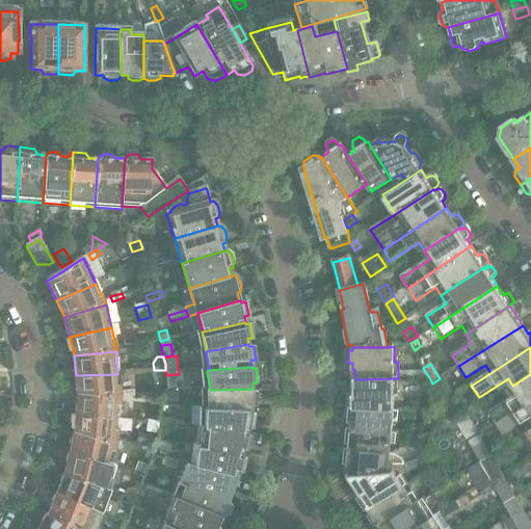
[(117,374),(76,375),(78,394),(78,395),(118,397),(117,374)]
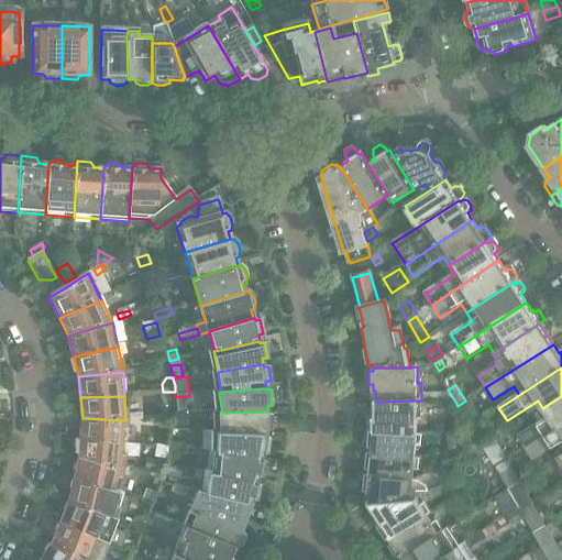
[(185,396),(176,397),(177,415),(187,414),(185,396)]
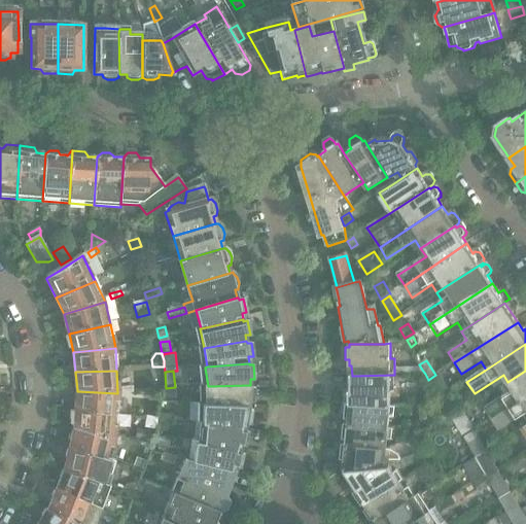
[(503,396),(485,409),(492,420),(525,397),(525,371),(507,382),(498,388),(503,396)]
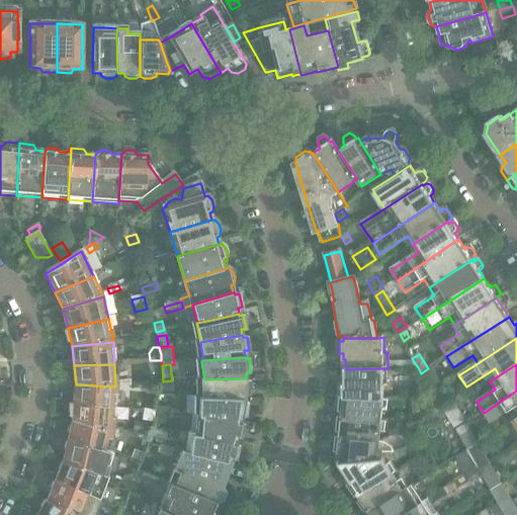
[(428,368),(421,373),(432,393),(442,385),(429,367),(428,368)]
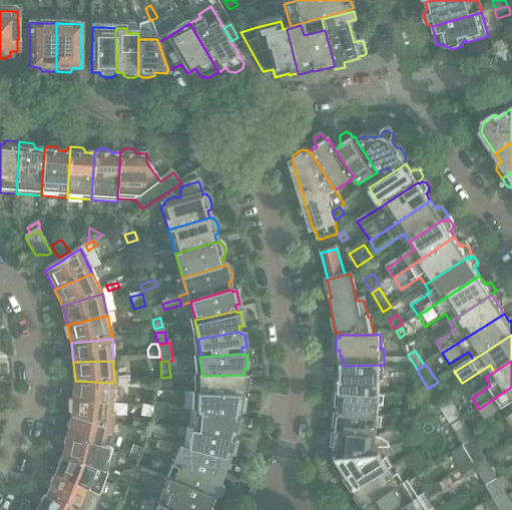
[(341,381),(337,381),(337,395),(380,397),(381,397),(381,381),(384,381),(384,365),(343,366),(343,376),(341,376),(341,381)]
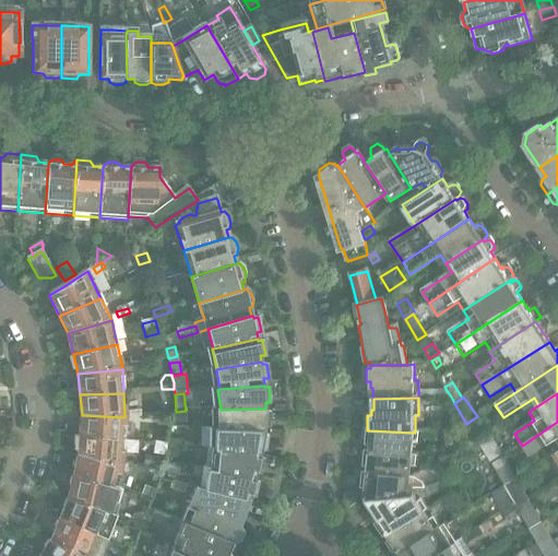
[(437,399),(436,404),(446,411),(451,407),(446,399),(437,399)]
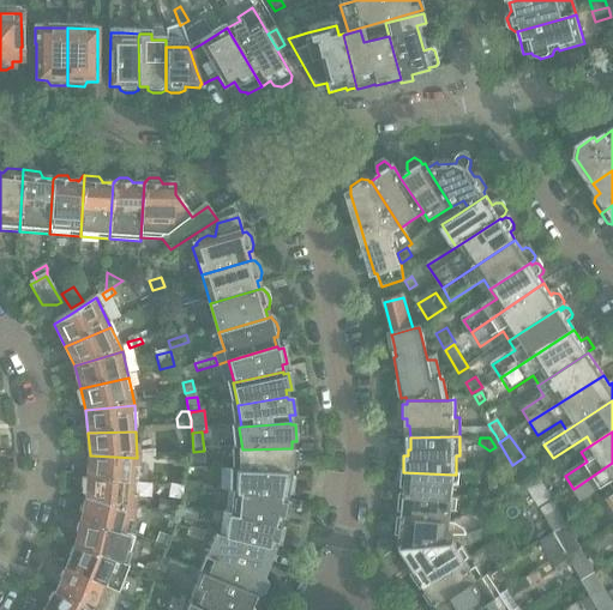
[(242,450),(241,451),(242,472),(289,473),(290,466),(295,467),(296,451),(292,451),(292,448),(242,450)]
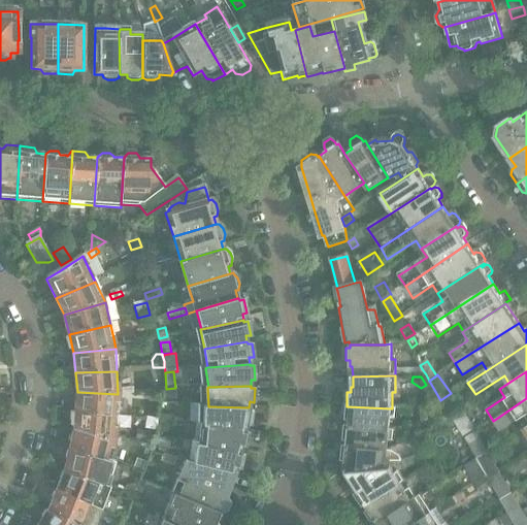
[(164,390),(164,402),(176,402),(176,390),(164,390)]
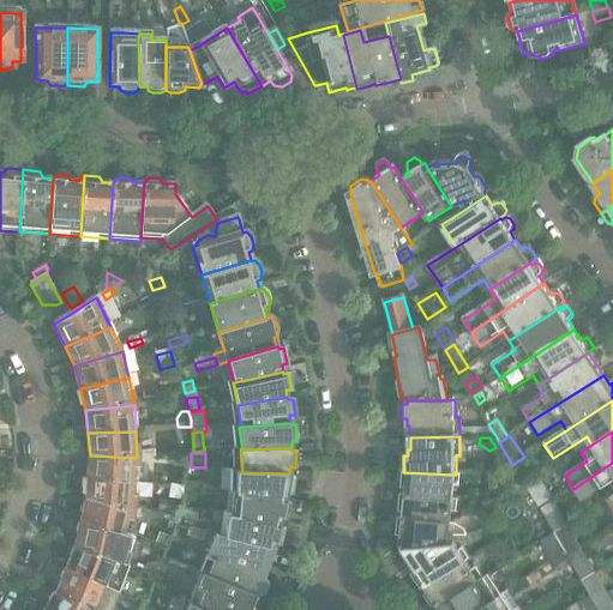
[(90,456),(88,477),(134,484),(137,458),(90,456)]
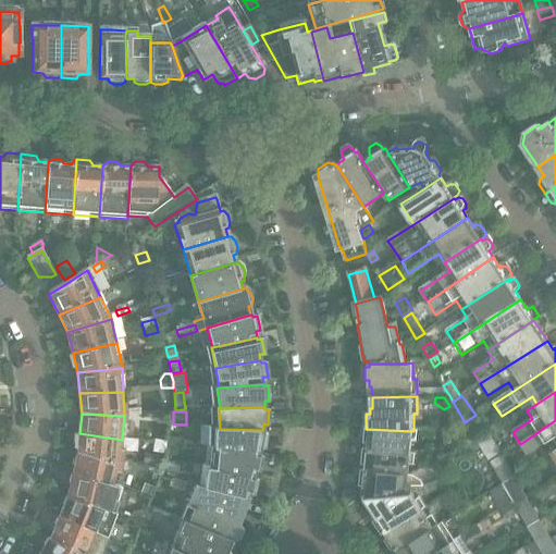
[(476,415),(465,422),(466,423),(469,429),(473,436),(484,430),(476,415)]
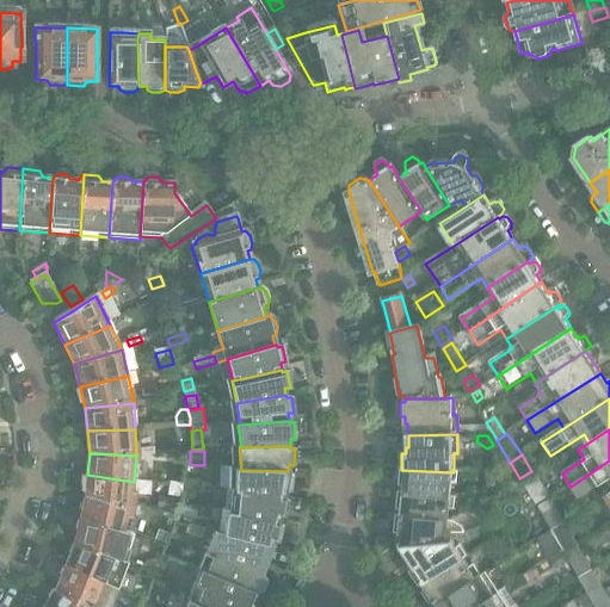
[(609,460),(571,487),(578,499),(607,481),(609,479),(609,460)]
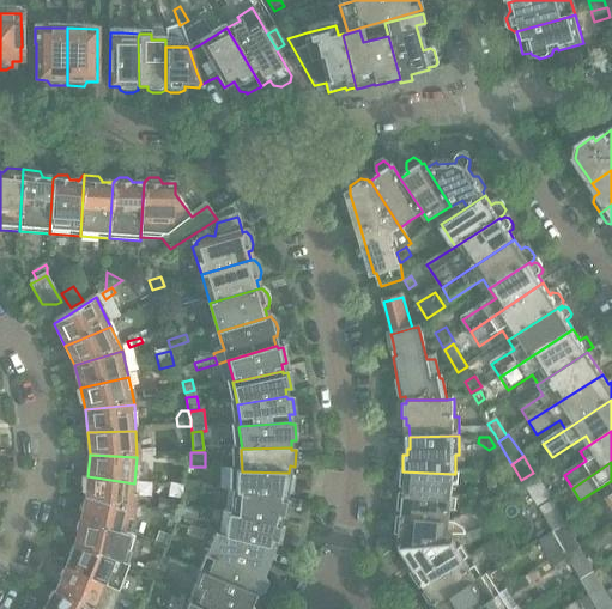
[(237,485),(237,493),(285,498),(286,492),(291,492),(294,476),(289,476),(289,473),(242,472),(237,472),(237,485)]
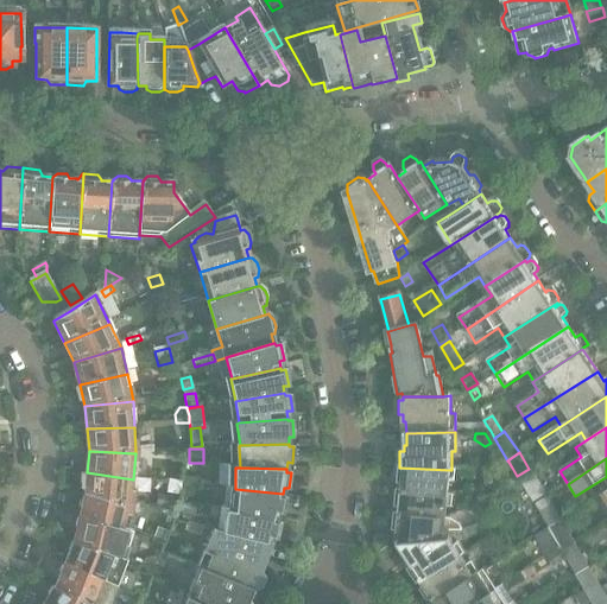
[(399,468),(398,485),(402,485),(402,491),(448,496),(449,496),(451,470),(450,470),(399,468)]
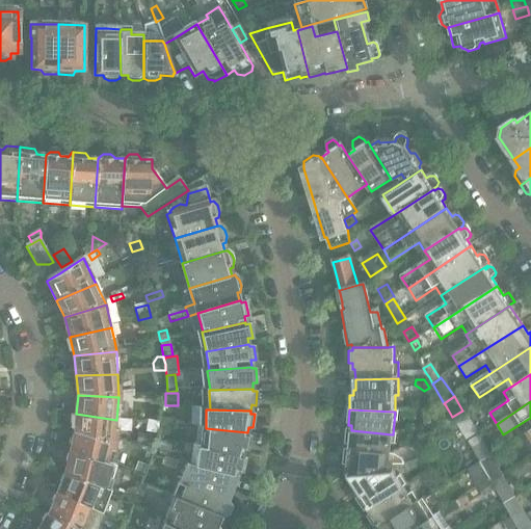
[(429,413),(422,412),(423,427),(431,425),(429,413)]
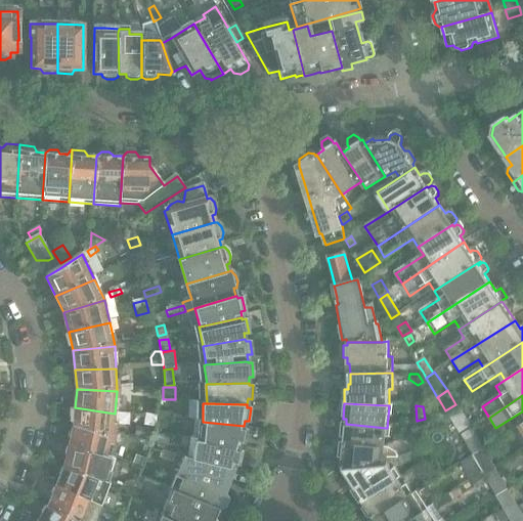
[(75,407),(74,427),(114,436),(115,414),(75,407)]
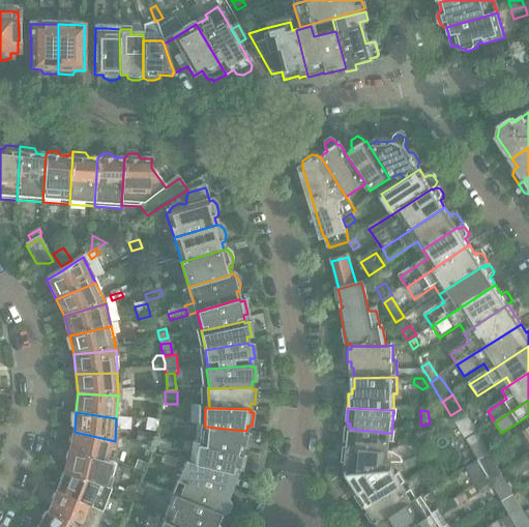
[(466,416),(454,423),(459,430),(465,441),(477,434),(466,416)]
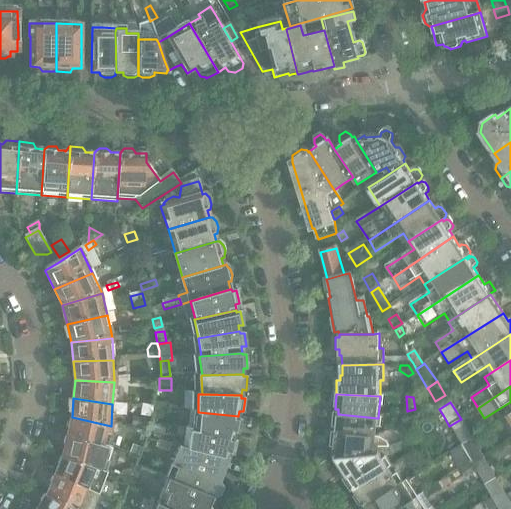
[(438,407),(425,411),(428,420),(441,416),(438,407)]
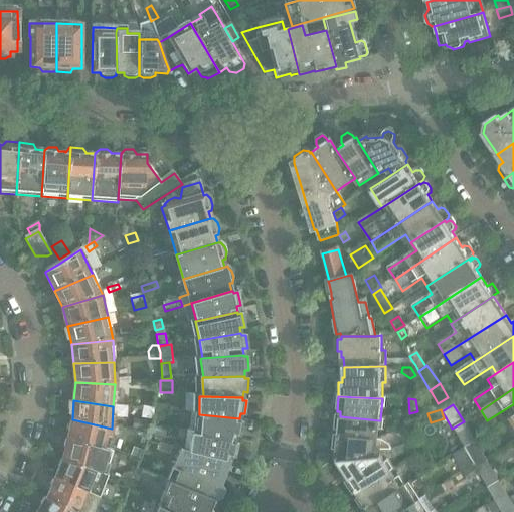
[(155,411),(154,423),(165,424),(166,412),(155,411)]
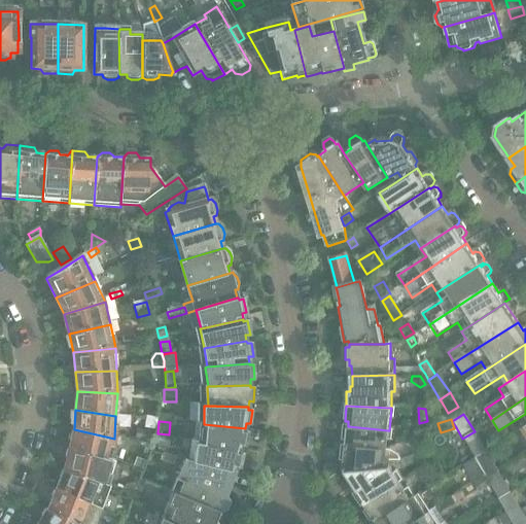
[(202,424),(200,444),(240,450),(241,445),(241,444),(246,445),(248,432),(244,431),(245,428),(204,424),(202,424)]
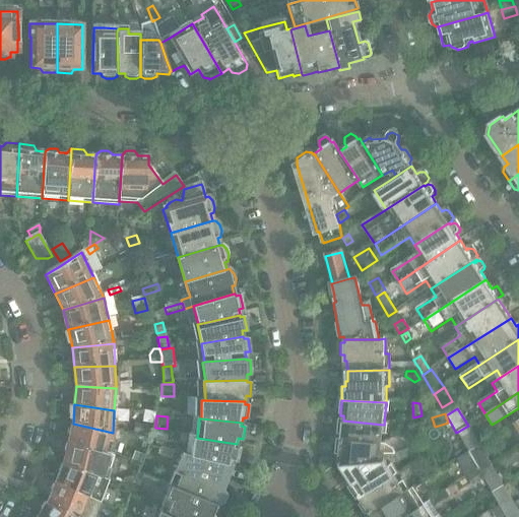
[(339,421),(338,436),(341,436),(341,441),(381,445),(384,425),(383,425),(343,421),(339,421)]
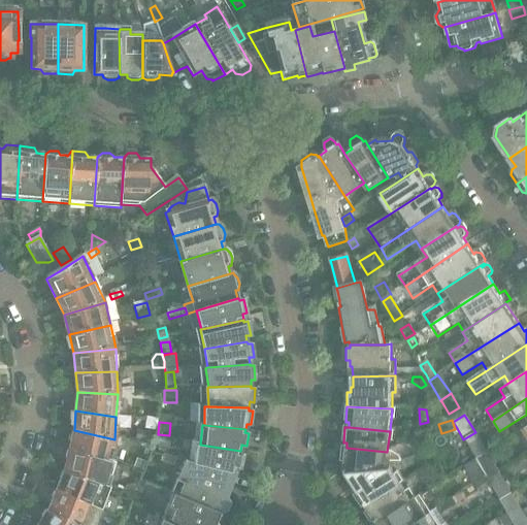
[(74,430),(70,450),(110,463),(112,449),(121,451),(123,441),(114,439),(74,430)]
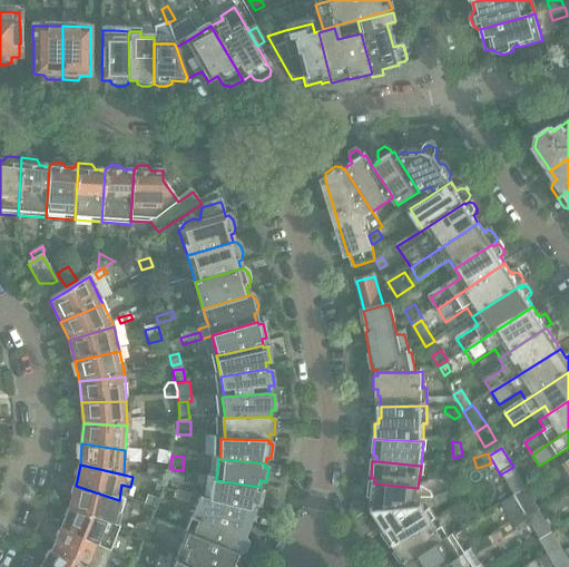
[(148,467),(147,479),(164,481),(165,469),(148,467)]
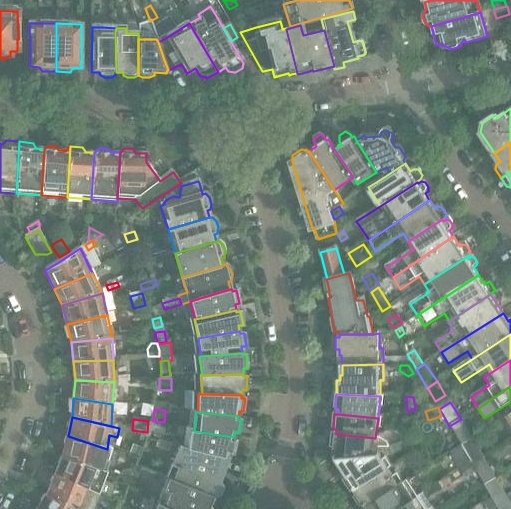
[(462,421),(450,427),(460,445),(472,438),(462,421)]
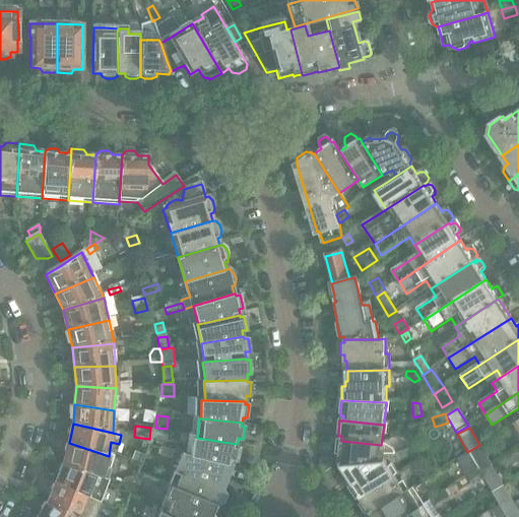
[(195,438),(191,457),(232,465),(233,460),(238,461),(241,448),(237,447),(237,444),(197,438),(195,438)]
